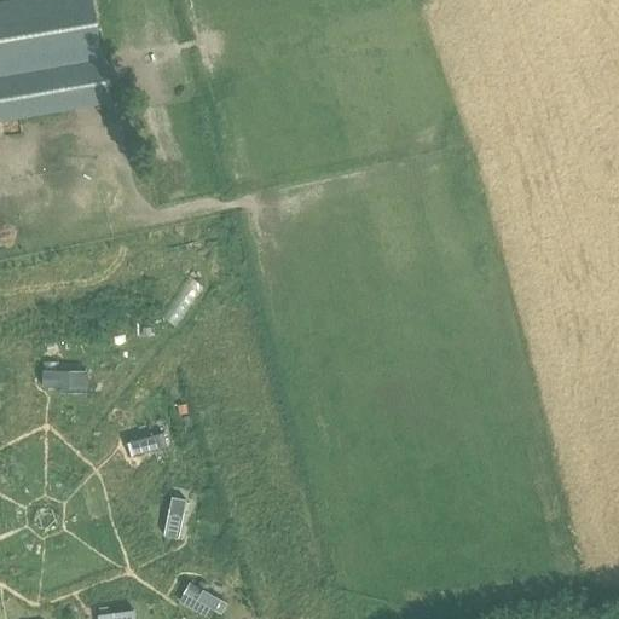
[(15,0),(0,3),(0,121),(108,103),(90,0),(15,0)]
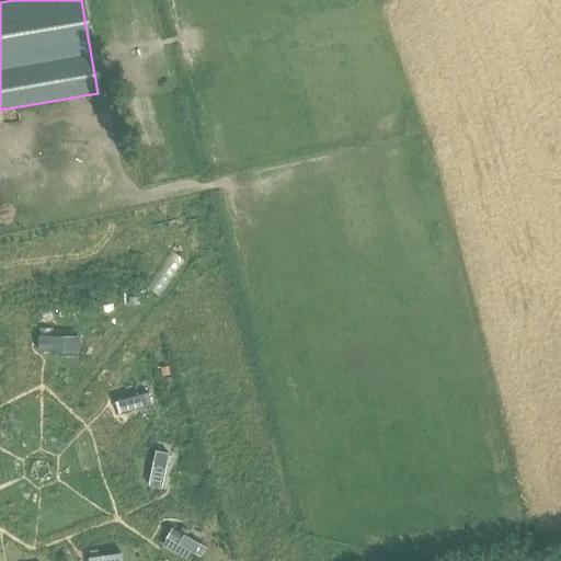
[(37,336),(37,351),(78,352),(78,336),(37,336)]
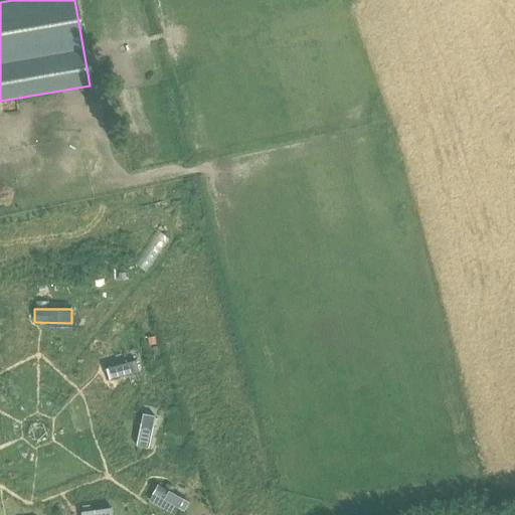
[(135,360),(107,367),(110,379),(138,371),(135,360)]
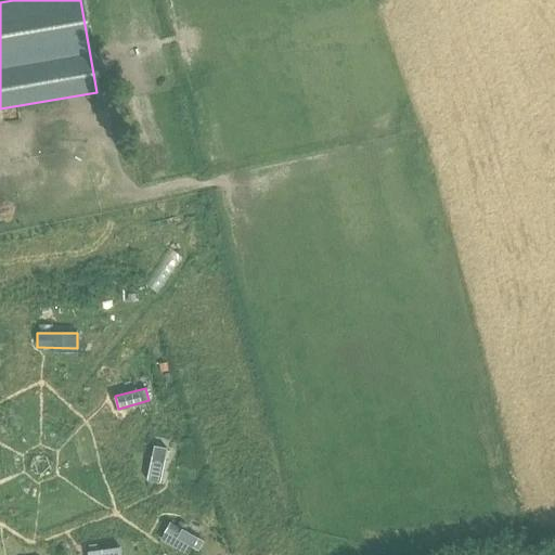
[(166,448),(153,446),(145,479),(158,482),(166,448)]
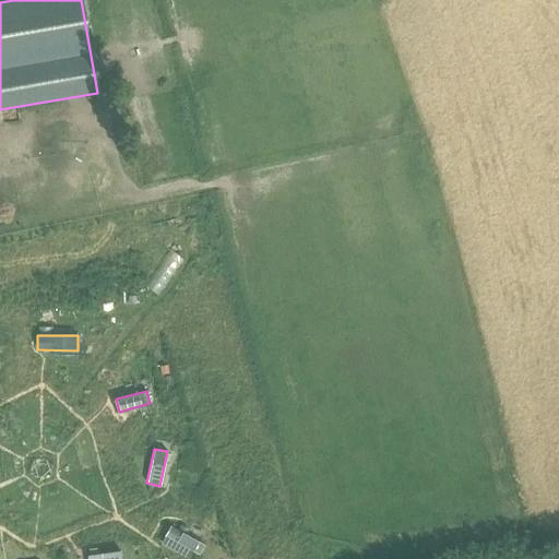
[(170,526),(170,527),(168,526),(164,534),(166,535),(165,536),(198,554),(203,544),(170,526)]
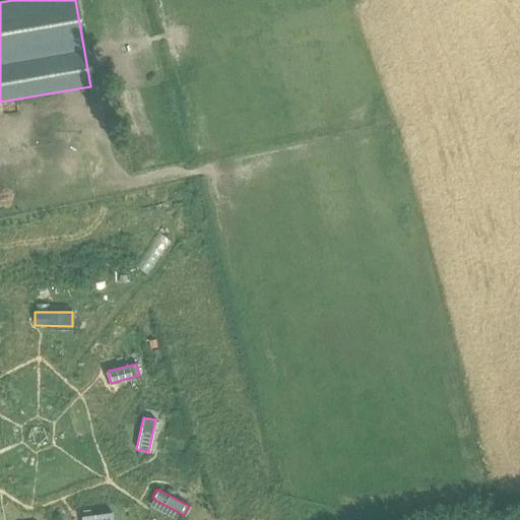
All buildings are outlined.
